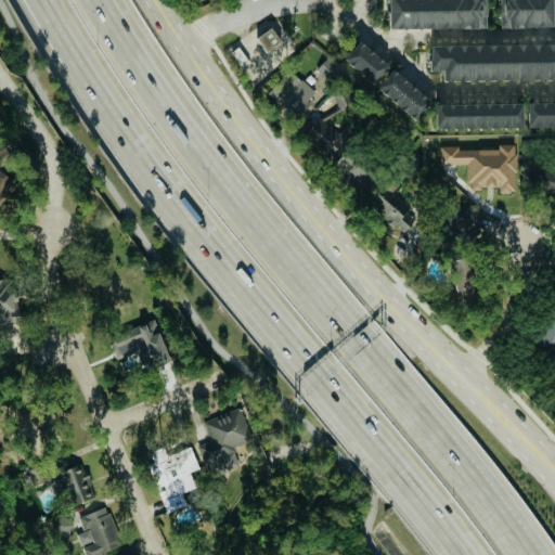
[(387,0),(388,28),(485,27),(485,0),(387,0)]
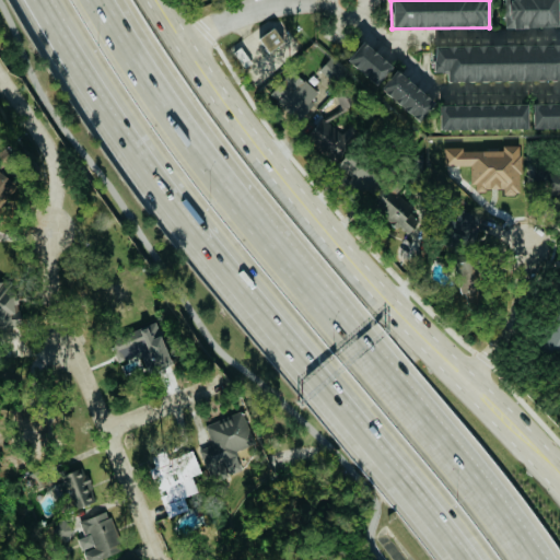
[(557,26),(556,0),(502,0),(503,27),(557,26)]
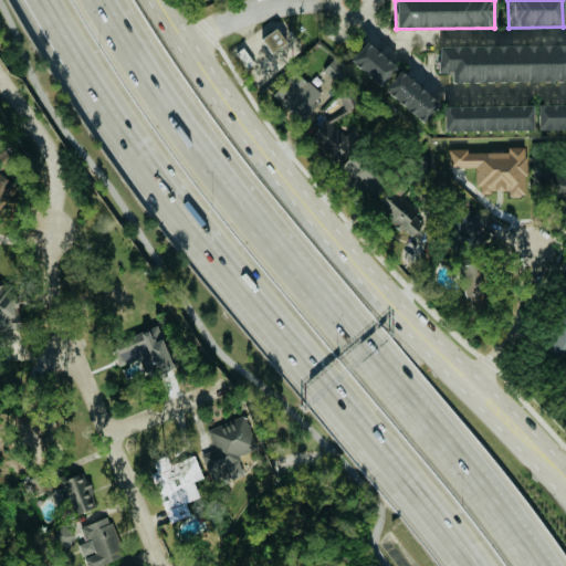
[(286,42),(275,28),(260,38),(270,53),(286,42)]
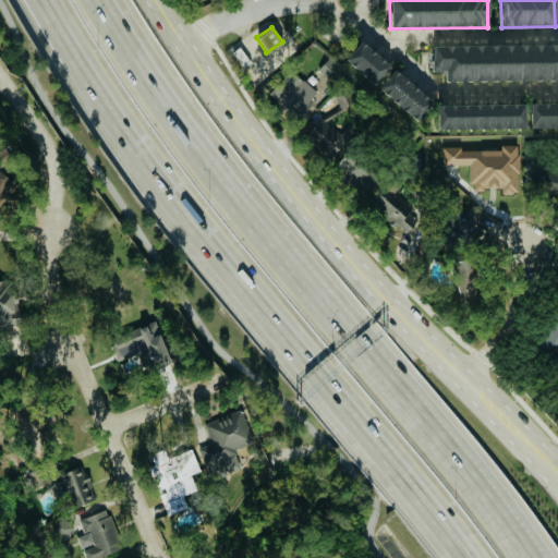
[(344,62),(376,84),(390,64),(359,41),(344,62)]
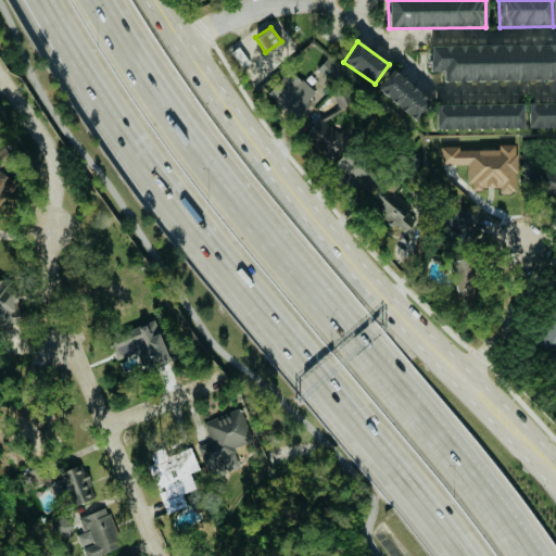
[(443,81),(555,78),(555,43),(429,46),(430,72),(442,71),(443,81)]
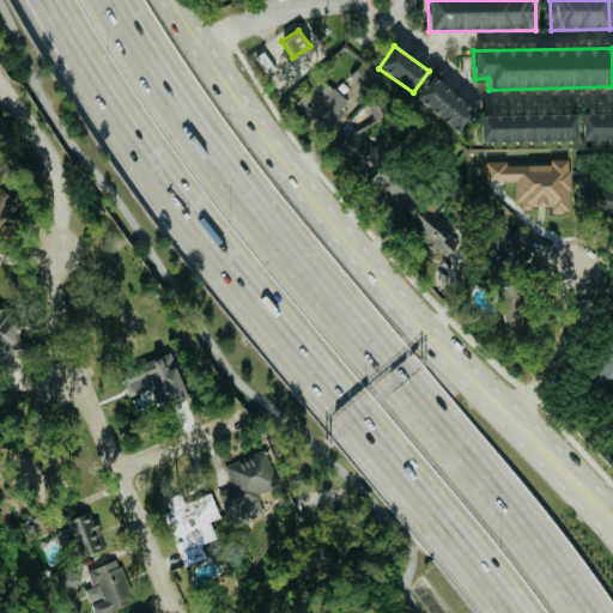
[(255,55),(267,73),(274,70),(261,52),(255,55)]
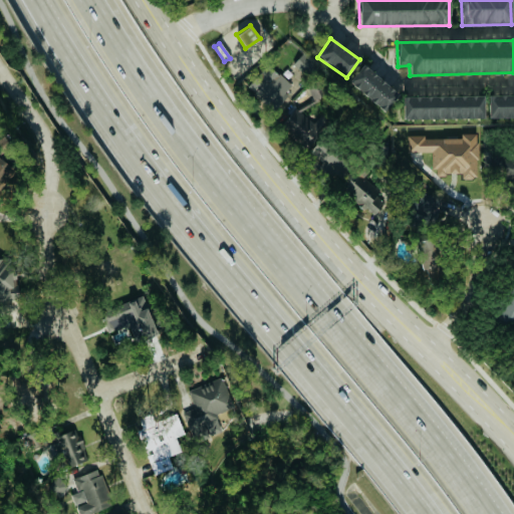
[(305,77),(315,66),(301,53),(292,63),(305,77)]
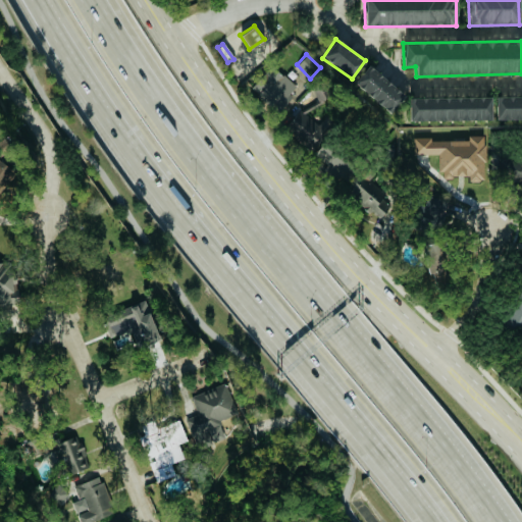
[(294,90),(278,68),(253,86),(271,112),(293,98),(289,93),(294,90)]
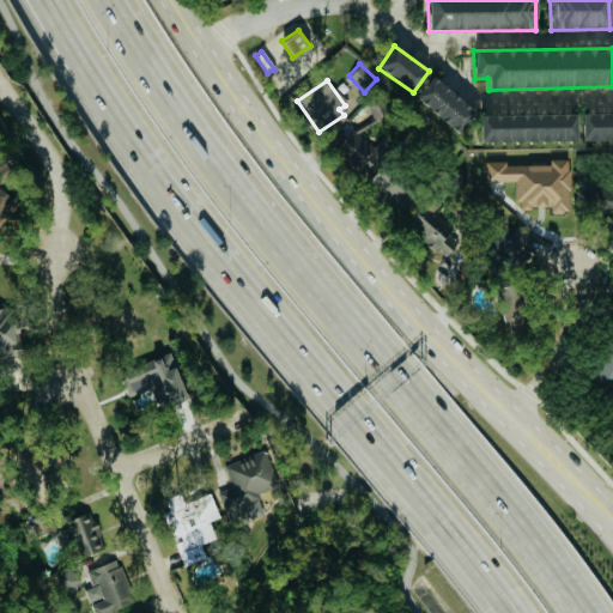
[(423,102),(457,134),(475,114),(441,83),(423,102)]
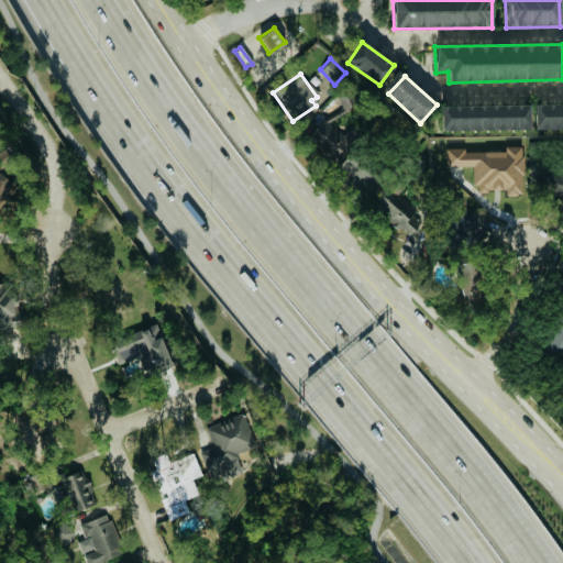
[(536,130),(562,129),(562,103),(534,105),(536,130)]
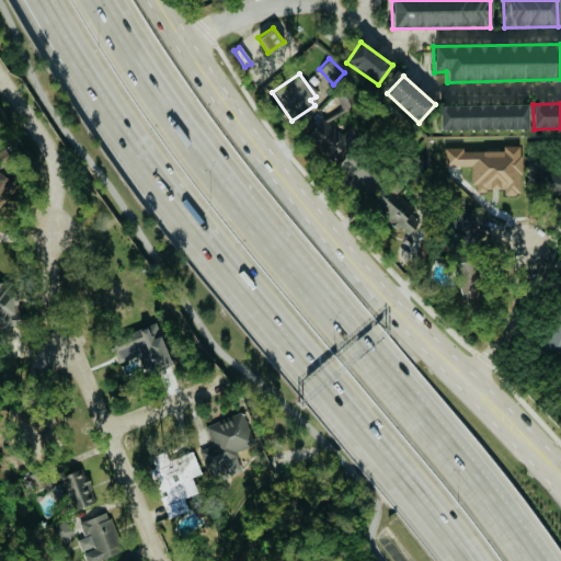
[(439,130),(528,129),(528,104),(439,106),(439,130)]
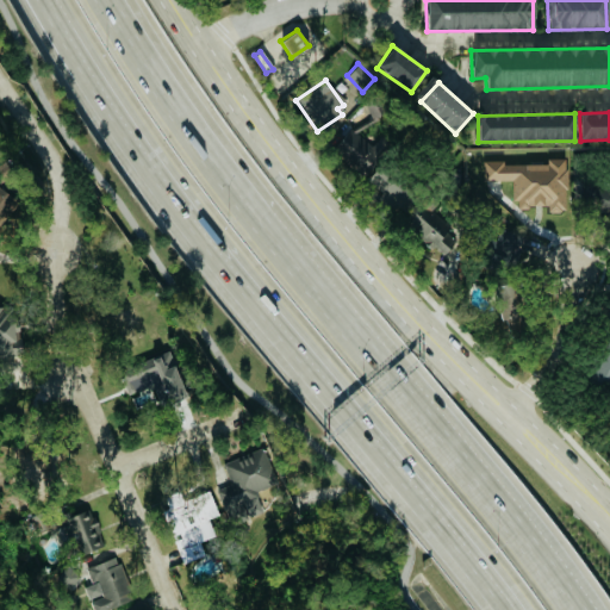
[(360,179),(372,169),(347,141),(335,150),(360,179)]
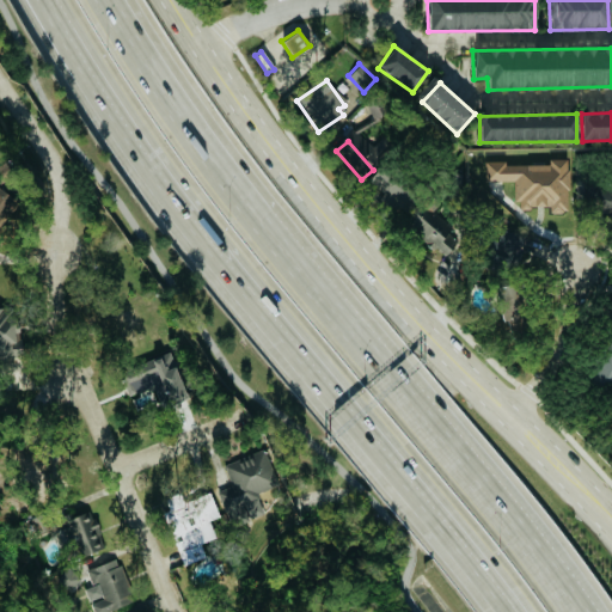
[(485,182),(516,181),(518,206),(551,206),(551,210),(569,210),(568,159),(549,160),(549,165),(505,166),(505,161),(485,161),(485,182)]
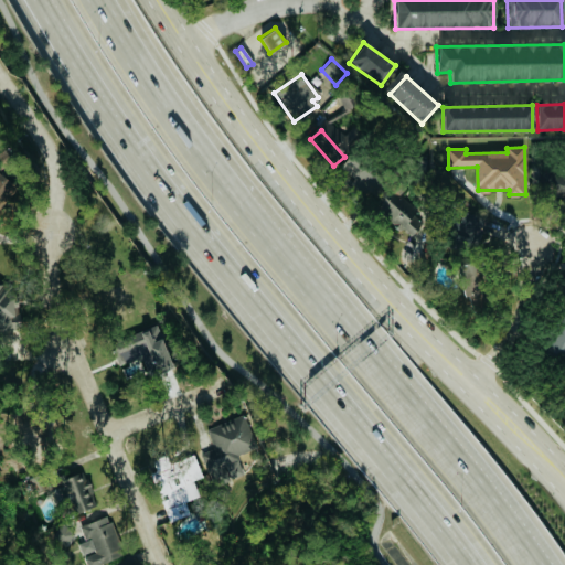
[(0,211),(19,190),(0,173),(0,211)]
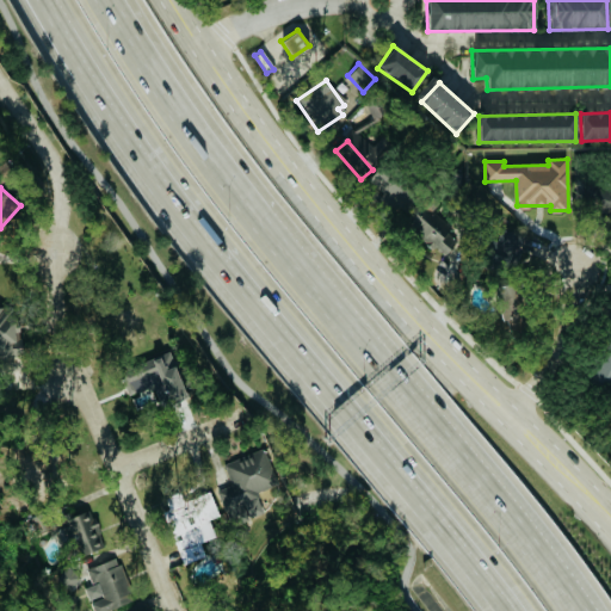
[(451,247),(420,218),(411,229),(442,258),(451,247)]
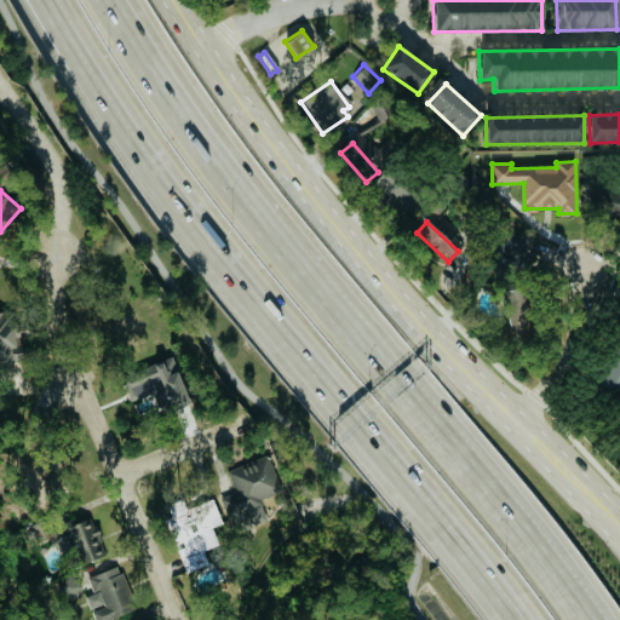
[(503,254),(524,259),(530,239),(509,233),(503,254)]
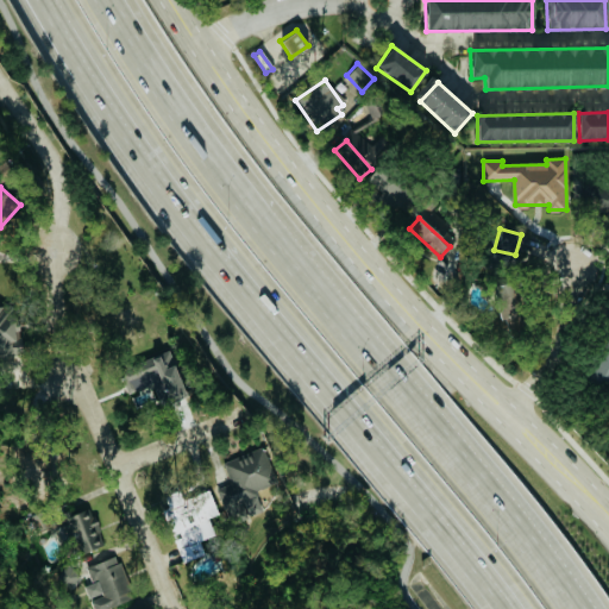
[(507,256),(490,256),(489,270),(506,271),(507,256)]
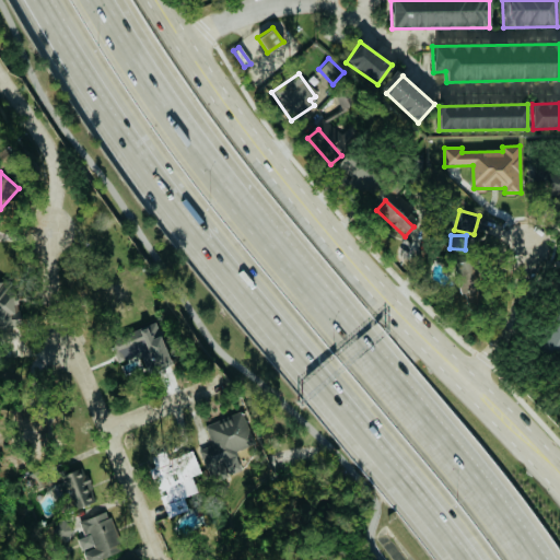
[(459,293),(481,289),(477,260),(454,264),(459,293)]
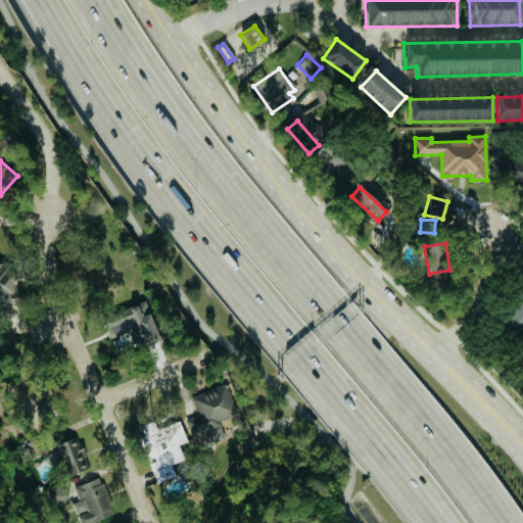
[(0,264),(0,307),(17,306),(16,276),(5,276),(4,264),(0,264)]
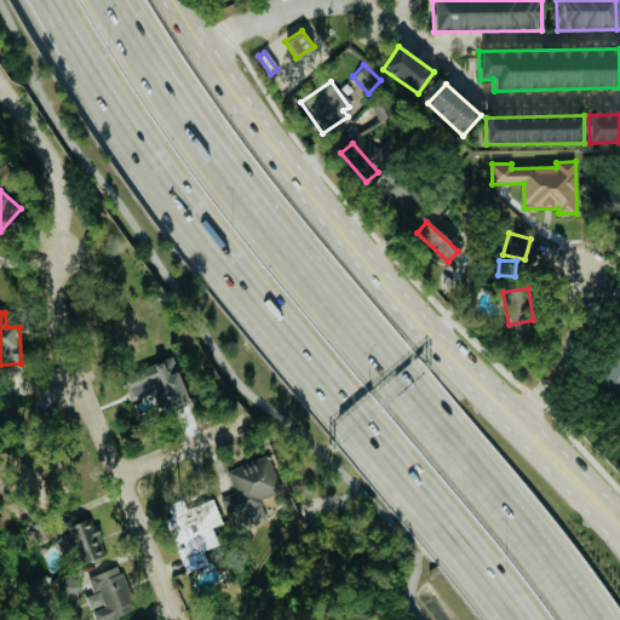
[(619,343),(607,388),(619,390),(619,343)]
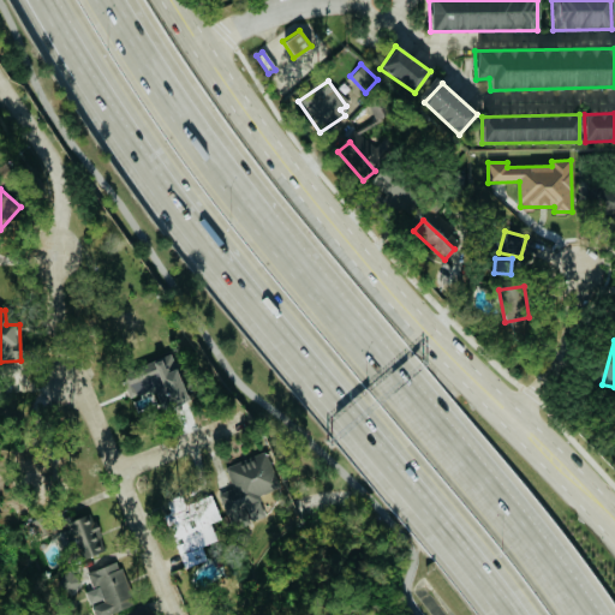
[(175,368),(165,372),(160,358),(123,371),(131,395),(153,388),(161,411),(187,400),(175,368)]
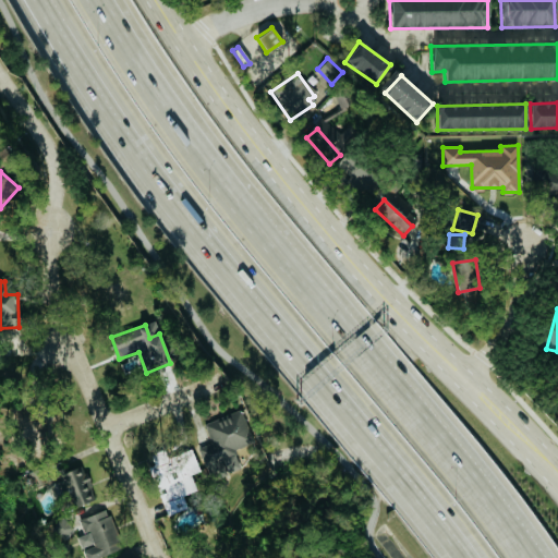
[(26,437),(41,424),(19,399),(3,412),(26,437)]
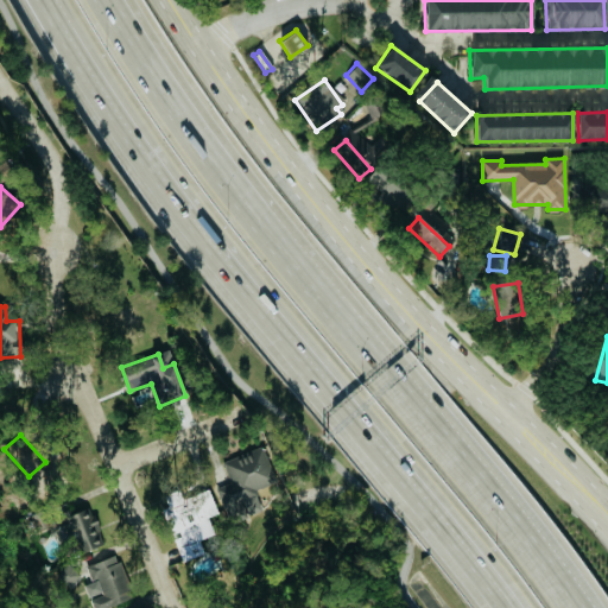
[(276,481),(263,445),(222,461),(230,482),(215,488),(229,524),(263,511),(254,489),(276,481)]
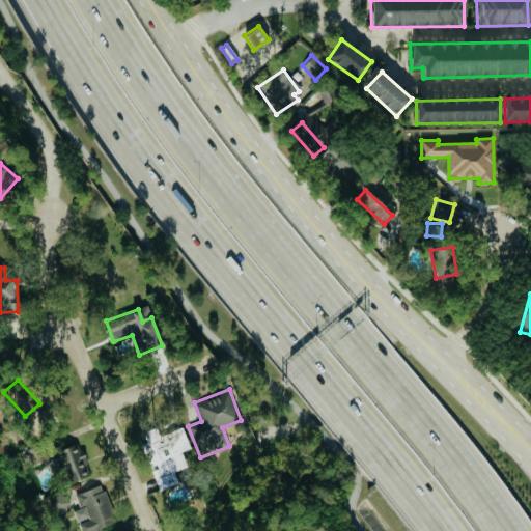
[(159,490),(177,483),(173,471),(187,467),(180,451),(189,448),(182,428),(141,443),(159,490)]
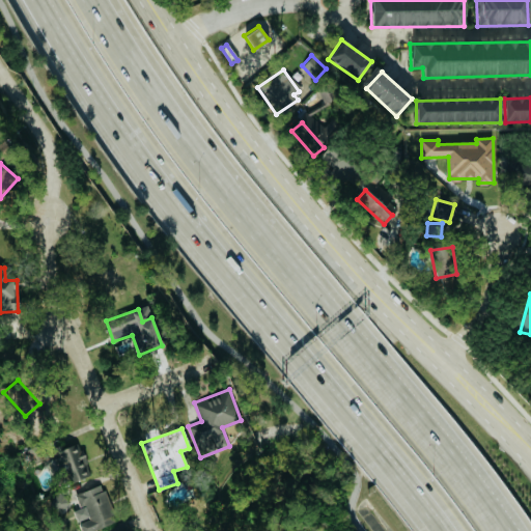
[(87,477),(80,458),(84,457),(79,444),(48,455),(55,476),(58,475),(62,485),(87,477)]
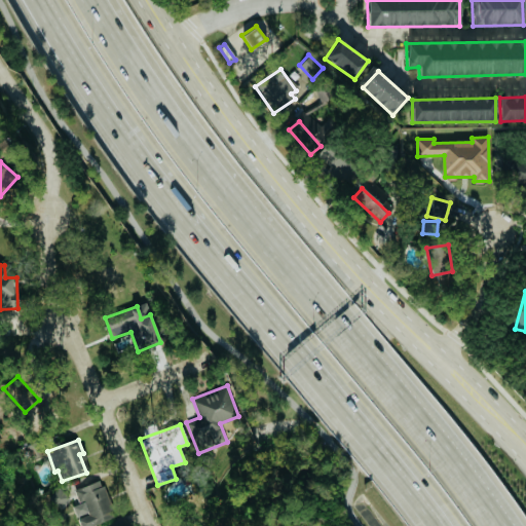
[(79,525),(85,525),(114,516),(101,480),(74,490),(79,503),(72,505),(79,525)]
